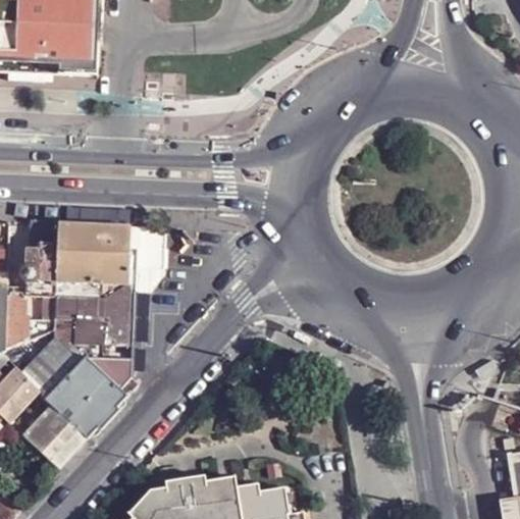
[(0,68),(95,72),(96,42),(98,42),(98,0),(0,0),(0,68)]
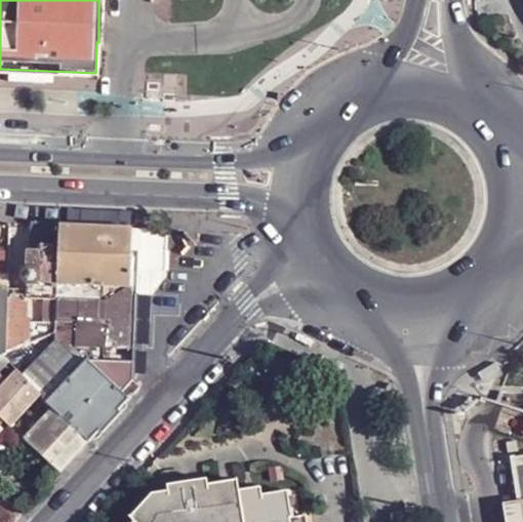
[(59,222),(31,221),(31,236),(49,237),(58,237),(58,243),(56,278),(56,293),(68,294),(99,296),(101,280),(126,281),(127,281),(127,278),(129,233),(130,225),(94,224),(59,222)]
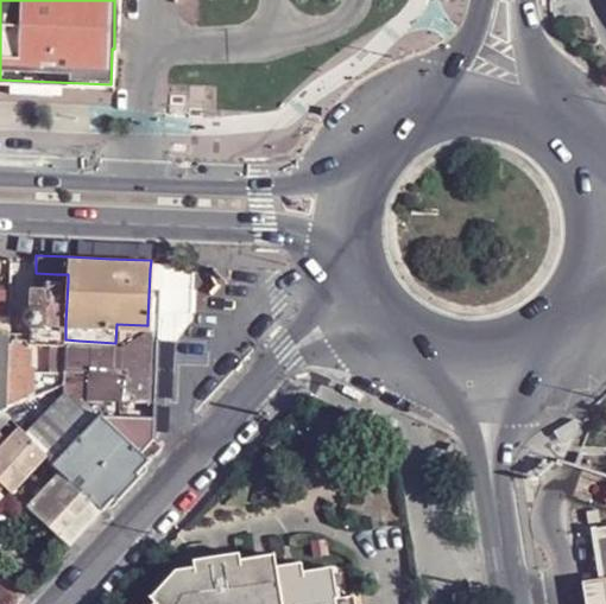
[(65,322),(68,281),(58,280),(48,280),(44,283),(44,287),(31,286),(30,305),(21,309),(23,317),(29,320),(40,320),(65,322)]
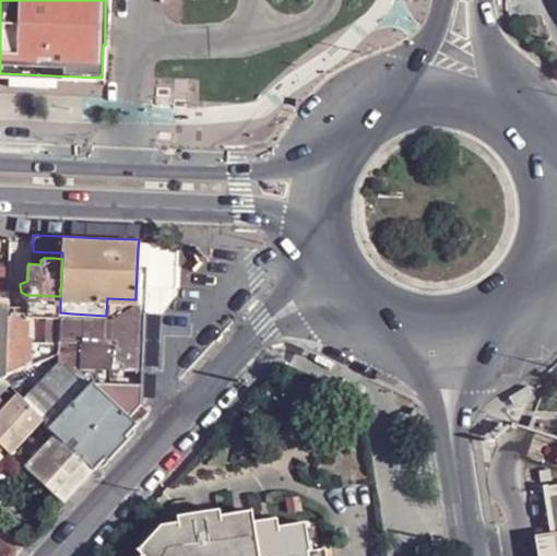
[(60,312),(60,296),(37,295),(36,315),(60,314),(60,312)]
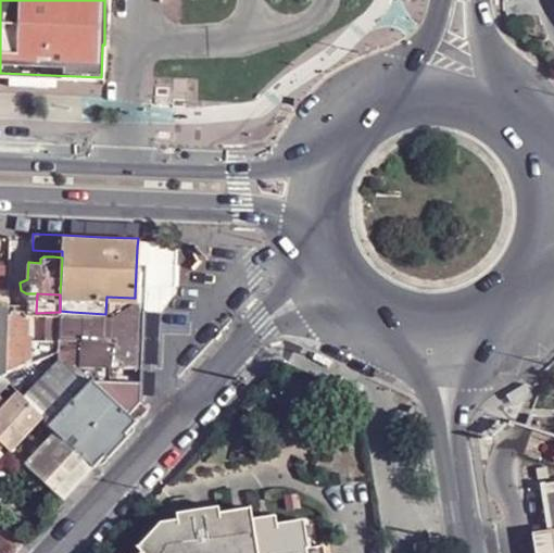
[(57,348),(59,349),(71,361),(78,367),(76,369),(87,380),(90,378),(110,397),(114,392),(106,378),(109,364),(117,364),(130,352),(130,301),(110,314),(105,314),(72,312),(60,311),(60,312),(59,336),(59,339),(24,337),(25,314),(5,313),(3,369),(57,348)]
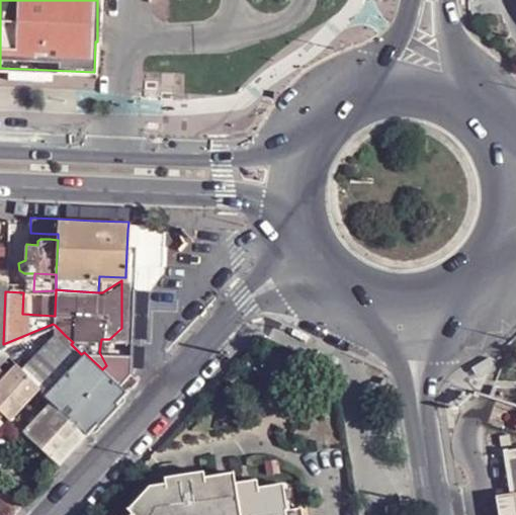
[(73,342),(66,336),(51,353),(62,362),(67,356),(74,362),(81,354),(71,344),(73,342)]
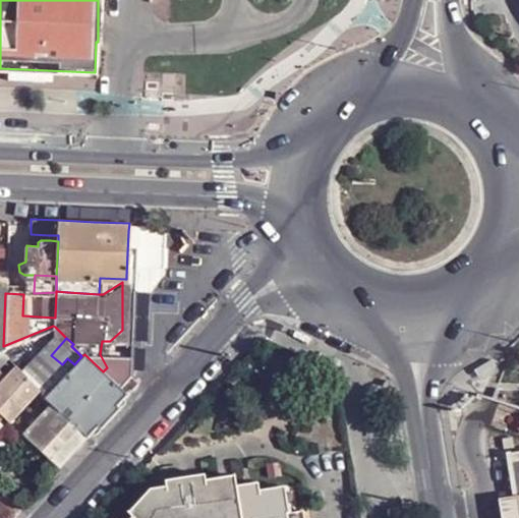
[(62,364),(51,355),(42,346),(19,369),(46,395),(65,375),(59,368),(62,364)]
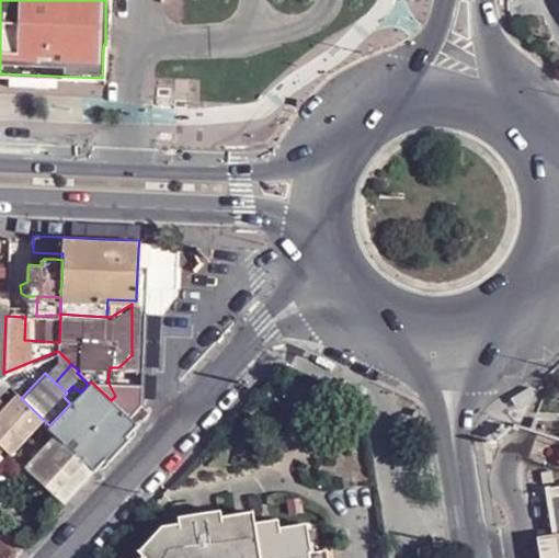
[(0,448),(1,450),(6,453),(38,416),(15,394),(0,378),(0,448)]
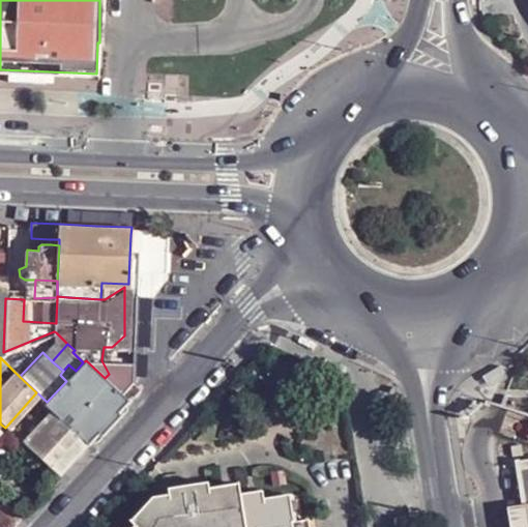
[(47,402),(54,409),(89,442),(128,400),(105,378),(86,360),(83,362),(76,371),(68,364),(63,371),(60,375),(66,381),(47,402)]
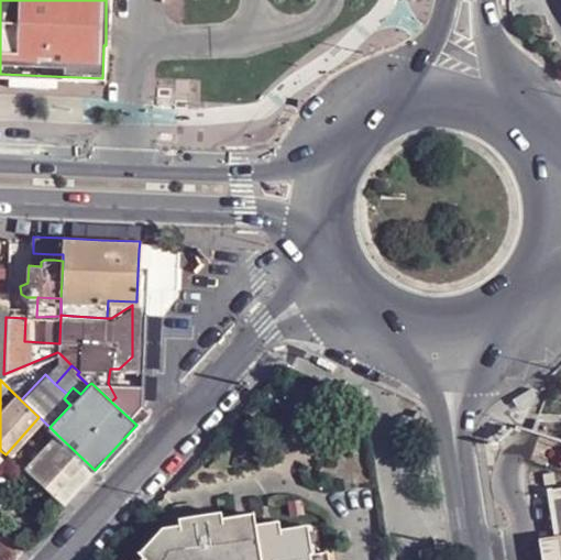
[(62,505),(95,470),(57,435),(24,471),(62,505)]
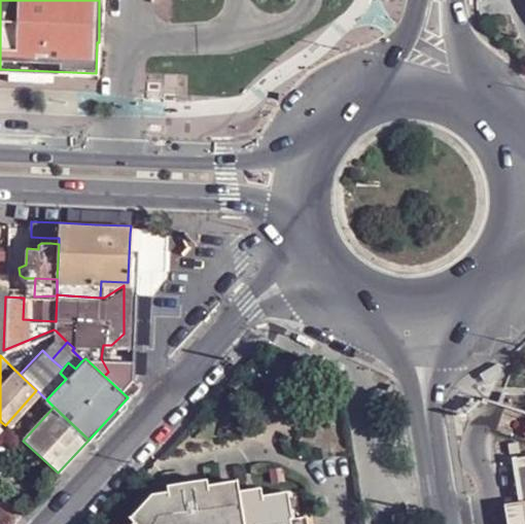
[(524,461),(511,464),(518,511),(524,509),(524,461)]
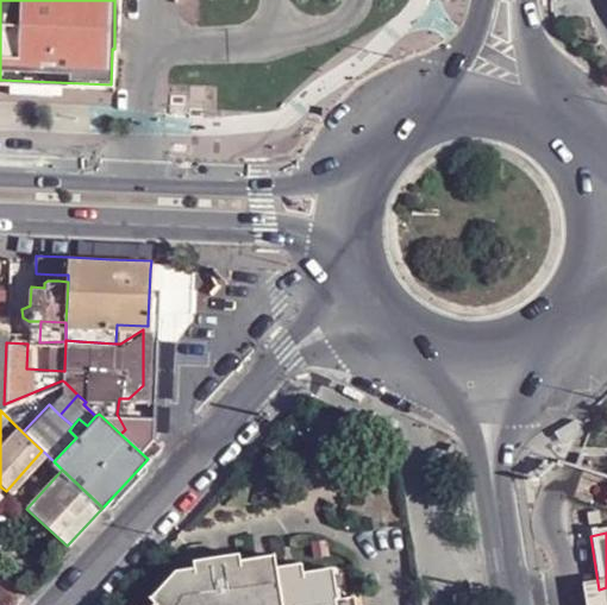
[(192,563),(194,569),(241,562),(239,555),(192,563)]
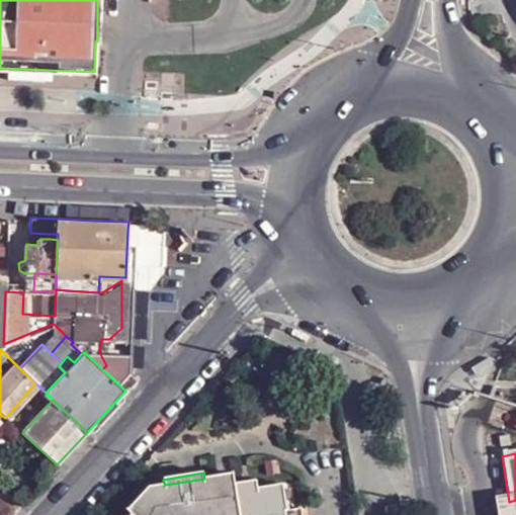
[(303,514),(302,509),(289,510),(281,511),(278,486),(258,490),(237,493),(235,485),(233,474),(204,479),(165,485),(150,487),(153,497),(146,504),(141,498),(123,514),(303,514)]
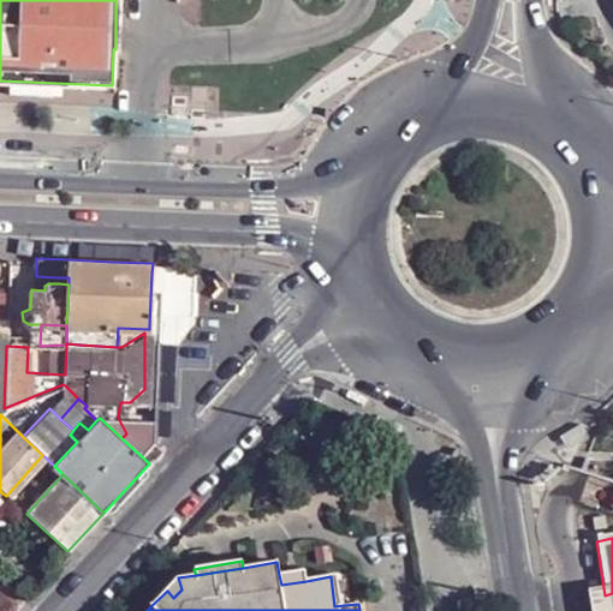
[(305,570),(279,575),(281,585),(307,581),(305,570)]
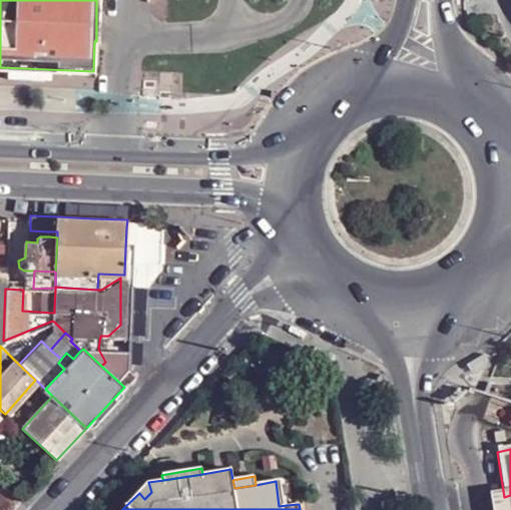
[(283,480),(276,481),(279,506),(287,505),(283,480)]
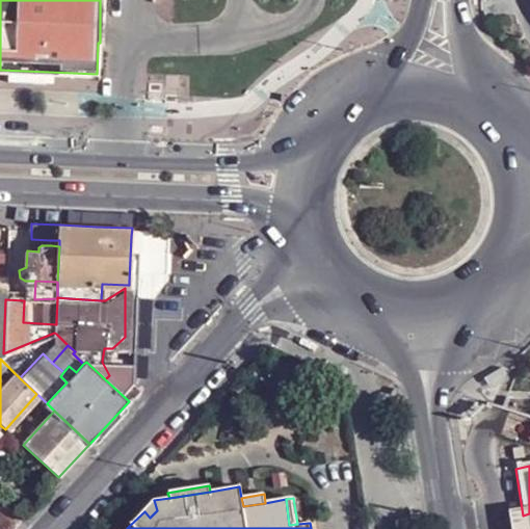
[(154,500),(144,511),(150,518),(157,510),(154,500)]
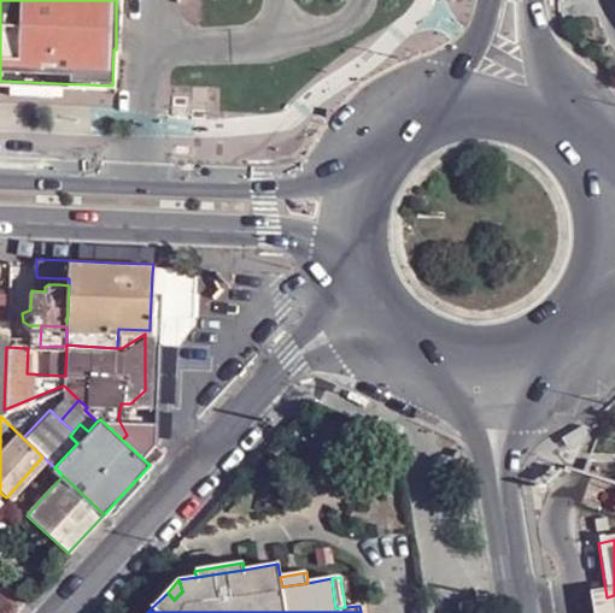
[(0,599),(13,612),(23,600),(4,581),(0,584),(0,599)]
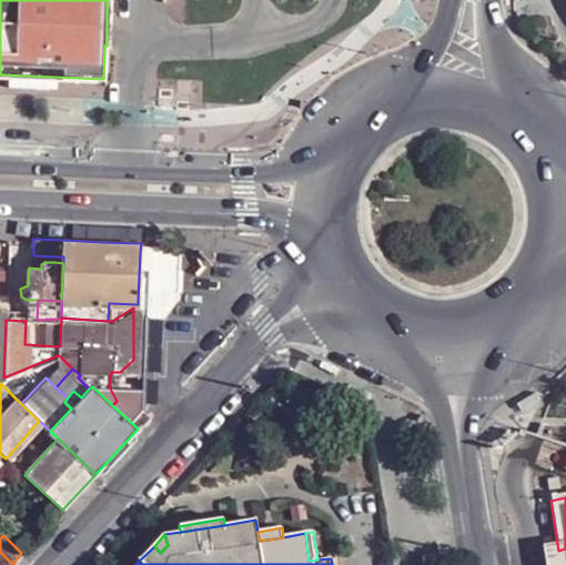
[(565,564),(565,548),(558,551),(545,554),(546,564),(565,564)]
